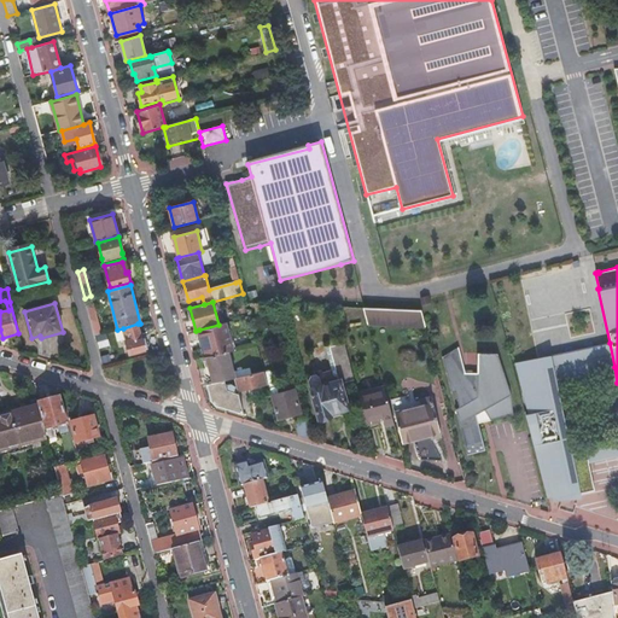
[(86,307),(94,336),(100,334),(92,304),(86,307)]
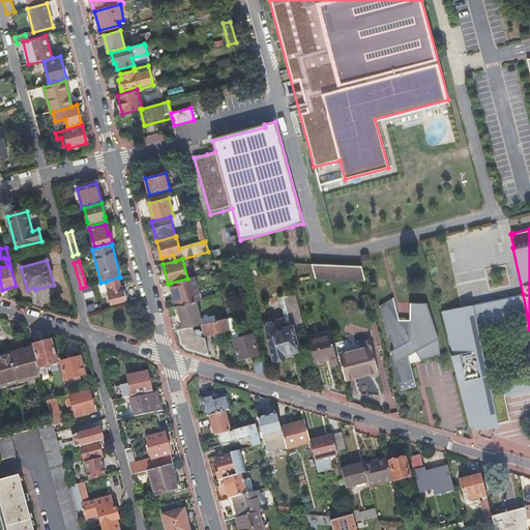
[(316,280),(364,282),(361,267),(313,265),(316,280)]
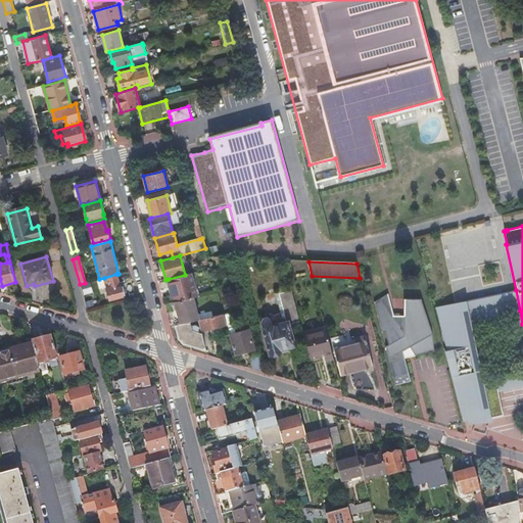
[(197,295),(191,273),(185,275),(169,279),(174,301),(189,297),(192,296),(197,295)]
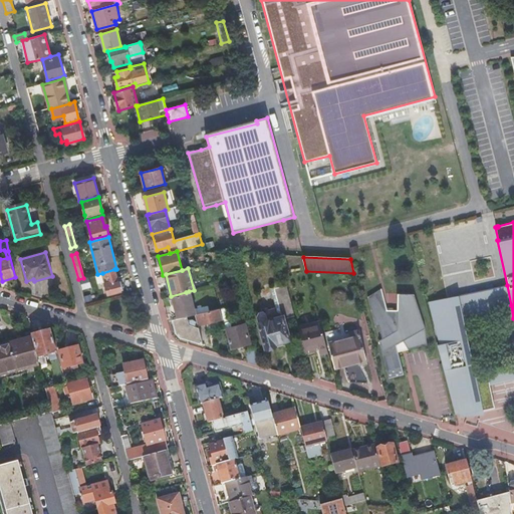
[(114,269),(102,273),(107,295),(122,290),(120,281),(117,282),(114,269)]
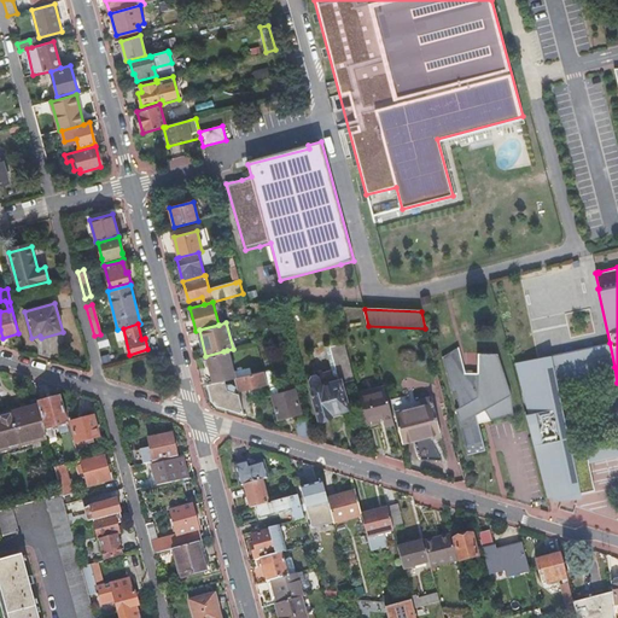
[(308,380),(310,389),(319,420),(332,417),(331,414),(348,408),(347,401),(344,396),(342,386),(348,385),(349,389),(356,388),(344,339),(330,343),(326,347),(332,369),(319,373),(315,374),(310,375),(308,380)]
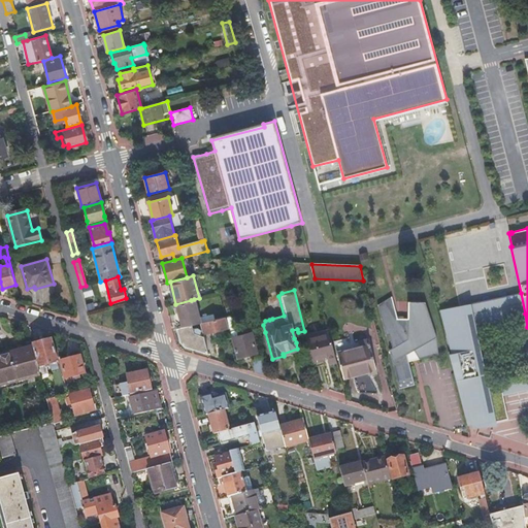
[(521,293),(440,310),(441,316),(467,310),(471,309),(475,326),(525,314),(521,293)]
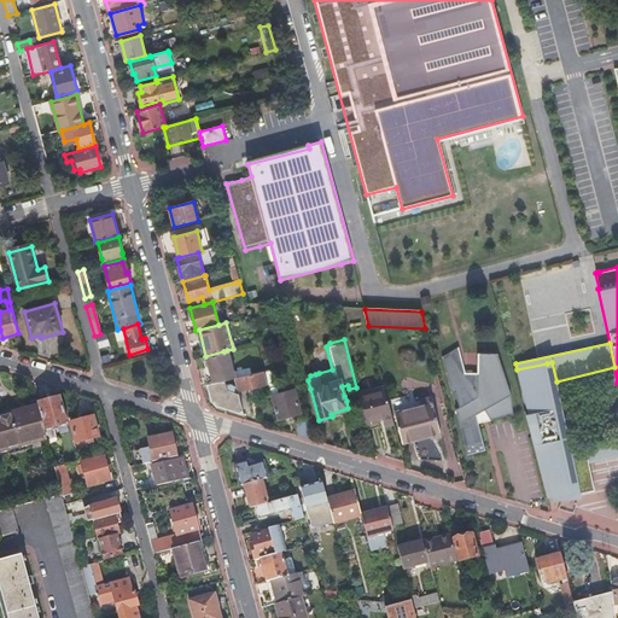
[(459,347),(442,356),(452,392),(455,391),(460,407),(456,409),(458,415),(468,454),(485,450),(479,423),(477,414),(485,409),(491,420),(514,414),(512,395),(499,353),(478,353),(478,373),(466,372),(459,347)]
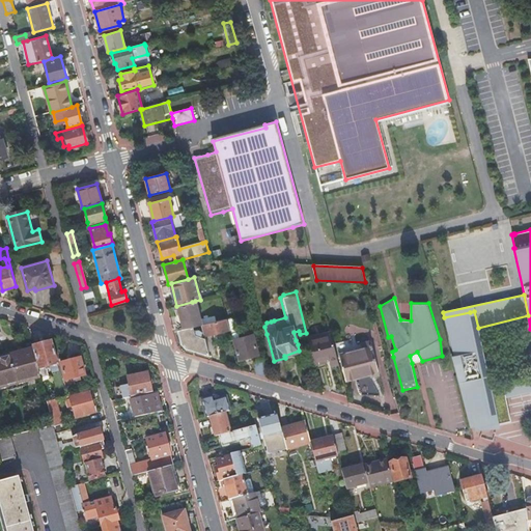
[(200,318),(195,301),(192,302),(176,306),(174,307),(176,315),(175,317),(176,323),(178,324),(178,325),(180,329),(192,326),(200,324),(201,324),(200,318)]
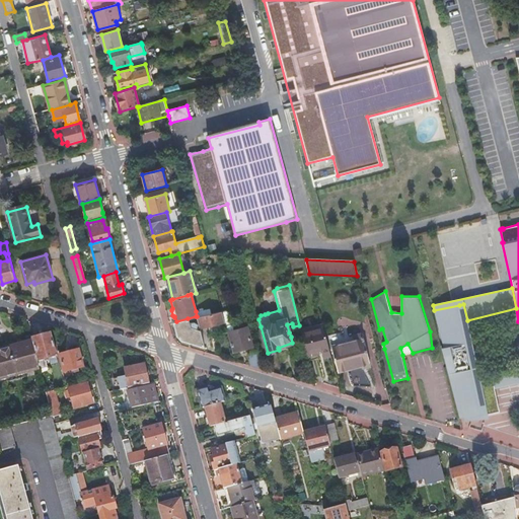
[(487,415),(499,412),(495,389),(492,379),(480,381),(479,376),(467,320),(463,304),(459,305),(434,310),(444,348),(441,349),(448,374),(456,372),(457,376),(453,377),(464,418),(465,421),(488,419),(487,415)]
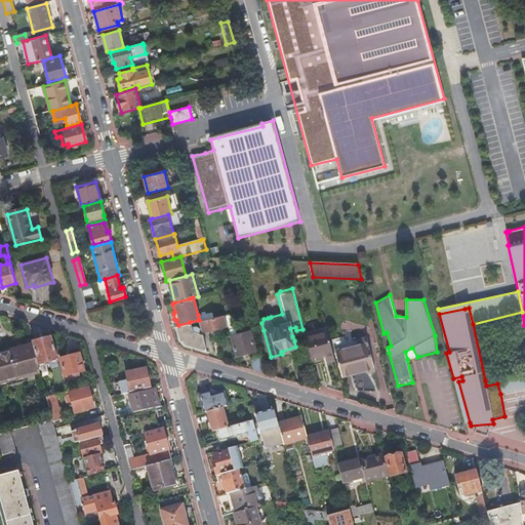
[(201,330),(226,324),(223,313),(199,320),(198,320),(201,330)]
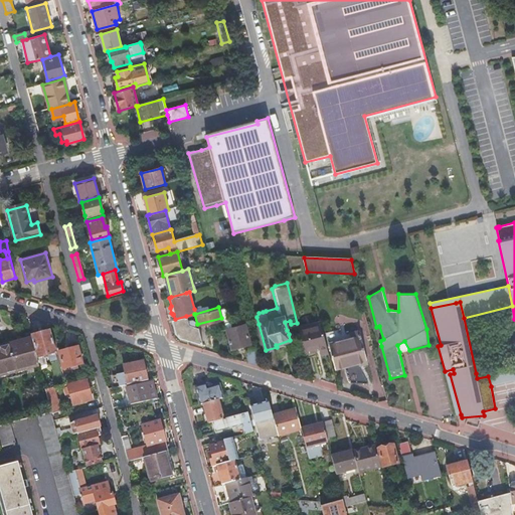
[(180,338),(203,344),(198,328),(194,326),(195,322),(192,320),(187,321),(186,316),(175,319),(173,320),(177,334),(180,338)]
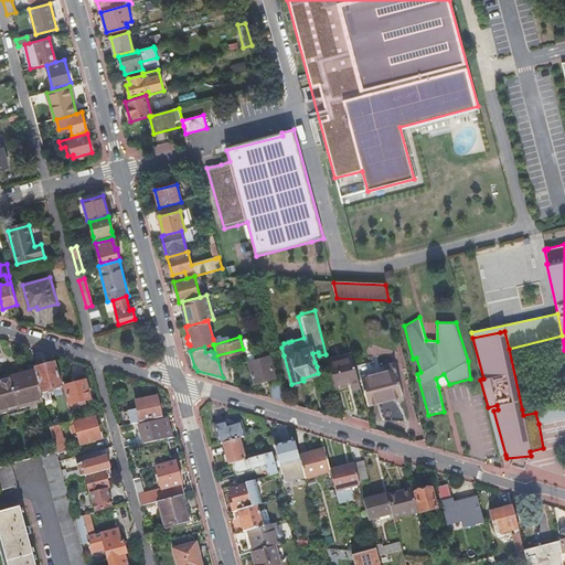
[(351,390),(360,387),(351,353),(340,356),(341,360),(328,363),(334,388),(345,385),(345,382),(349,381),(351,390)]
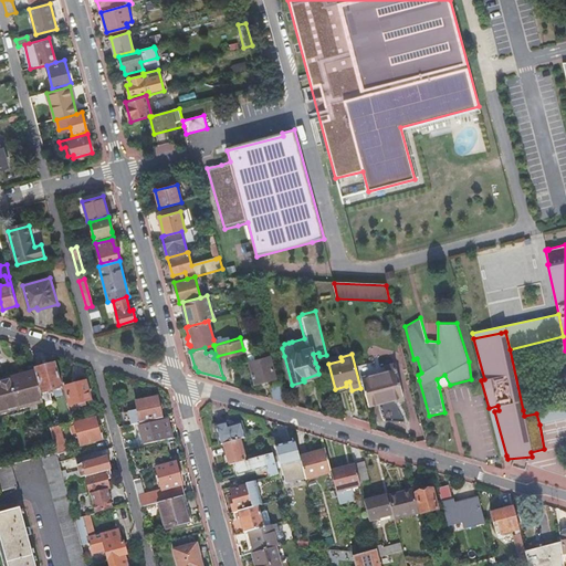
[(248,364),(253,385),(259,384),(259,385),(260,385),(269,383),(268,380),(275,378),(270,357),(254,362),(253,356),(251,357),(252,362),(248,364)]
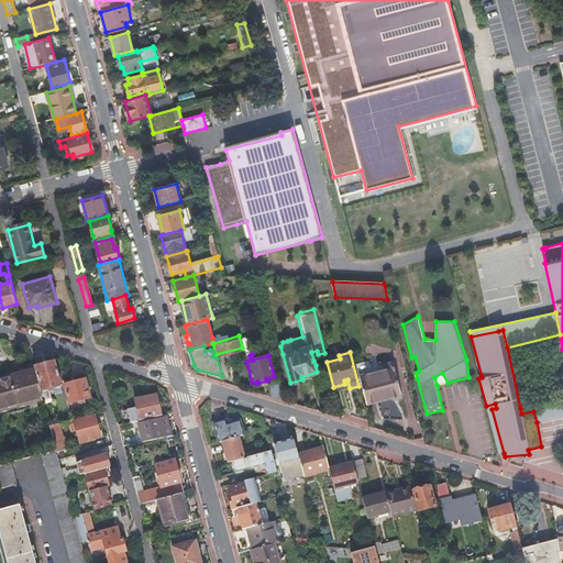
[(35,371),(41,392),(48,390),(48,394),(54,392),(54,388),(63,386),(56,362),(34,367),(35,371)]
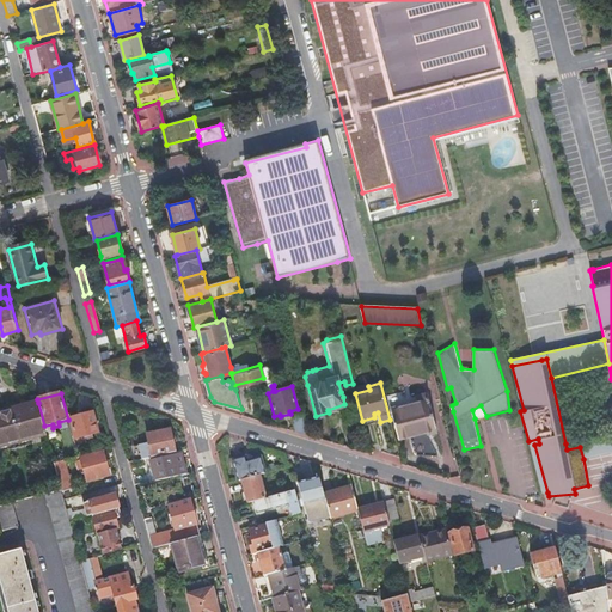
[(398,439),(435,429),(427,397),(390,407),(398,439)]
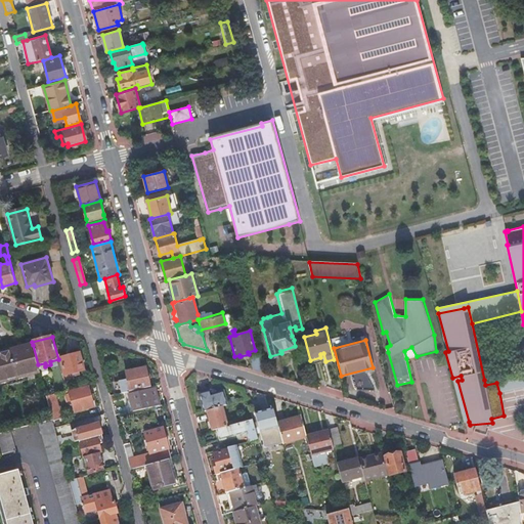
[(0,382),(28,376),(40,372),(38,364),(33,345),(0,353),(0,382)]
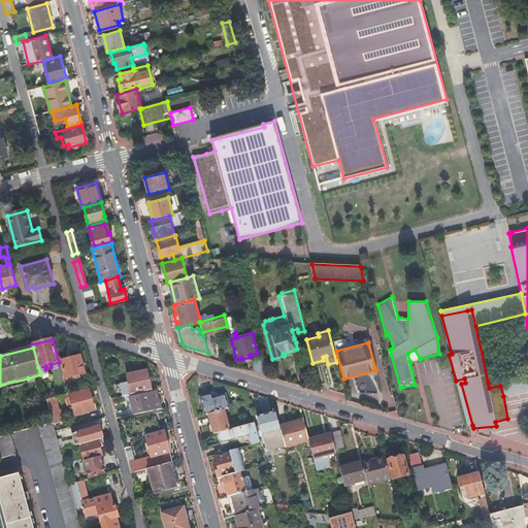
[(407,354),(409,361),(420,359),(415,350),(407,354)]
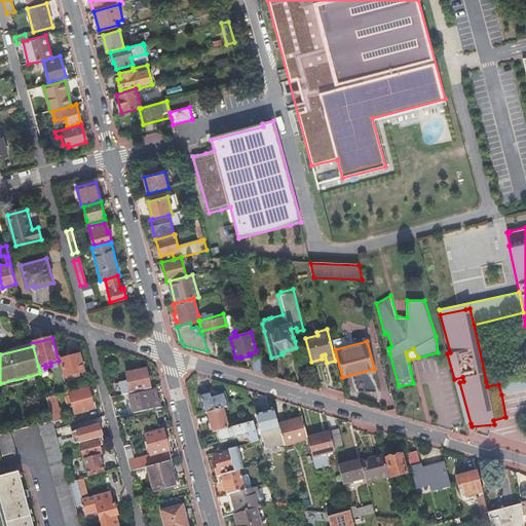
[(63,378),(67,392),(68,392),(70,392),(66,377),(73,376),(74,378),(79,377),(79,374),(84,372),(79,355),(61,361),(65,377),(63,378)]
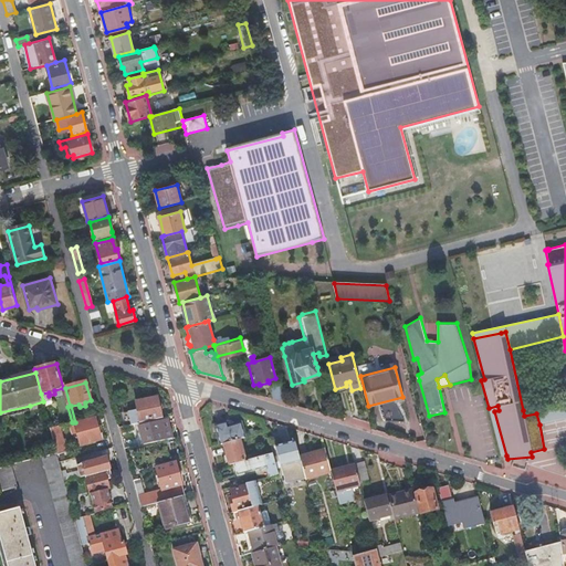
[(278,400),(285,402),(280,385),(271,387),(274,399),(278,400)]
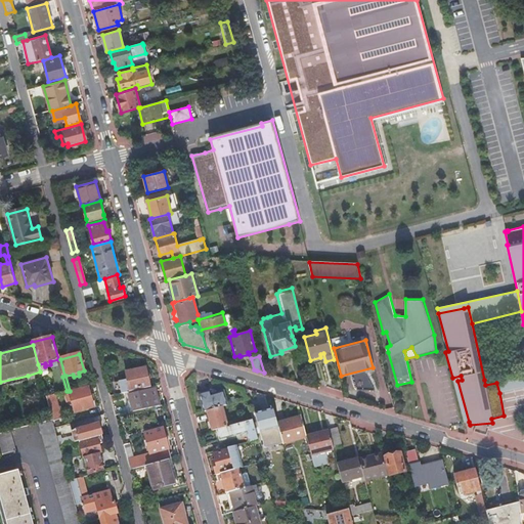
[(130,392),(150,387),(146,367),(126,372),(130,392)]
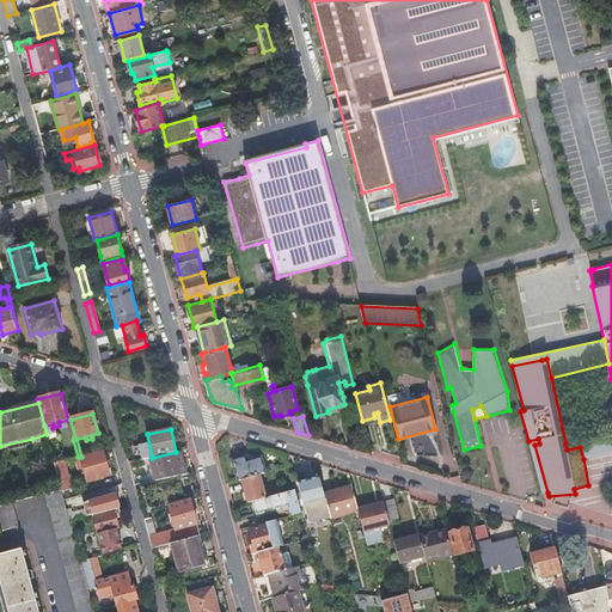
[(611,433),(565,444),(567,450),(580,447),(583,459),(611,452),(611,433)]
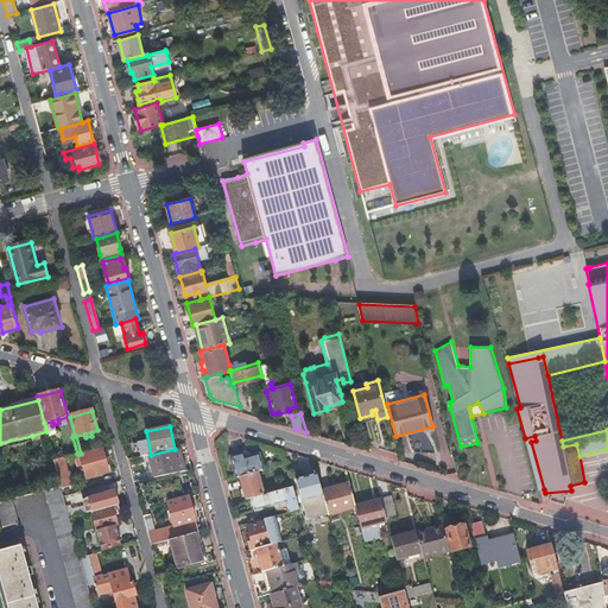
[(534,436),(525,438),(539,491),(544,489),(531,442),(536,441),(534,436)]
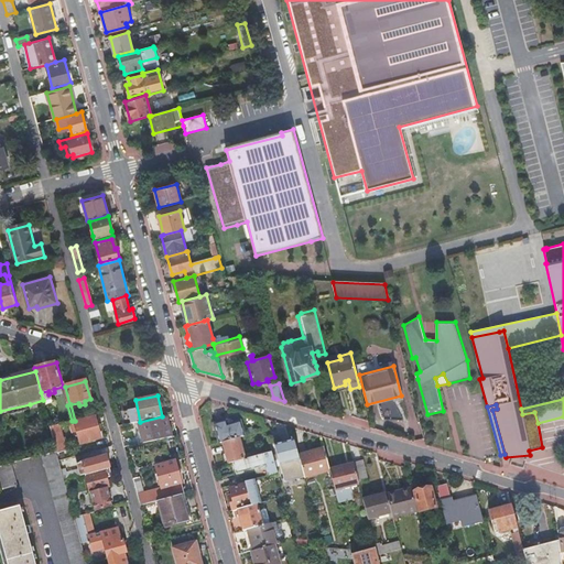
[(75,421),(73,421),(80,444),(101,438),(95,415),(75,421)]
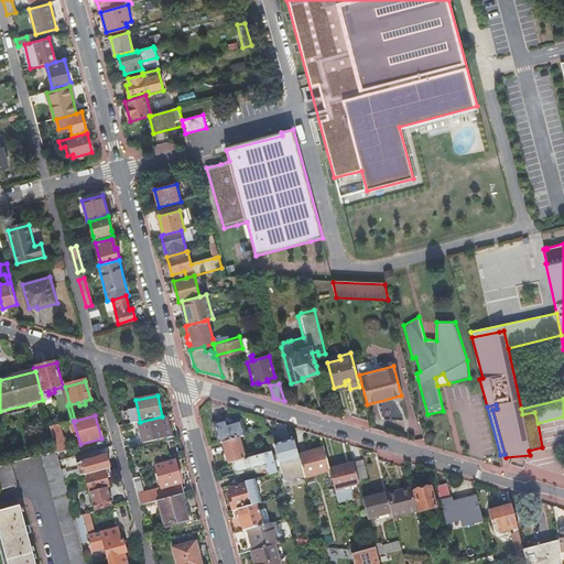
[(117,418),(119,426),(125,425),(132,423),(130,415),(117,418)]
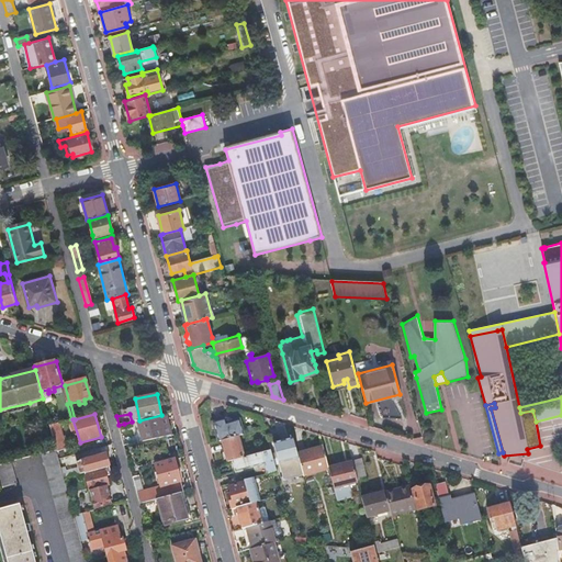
[(137,444),(171,436),(166,417),(142,423),(133,426),(137,444)]
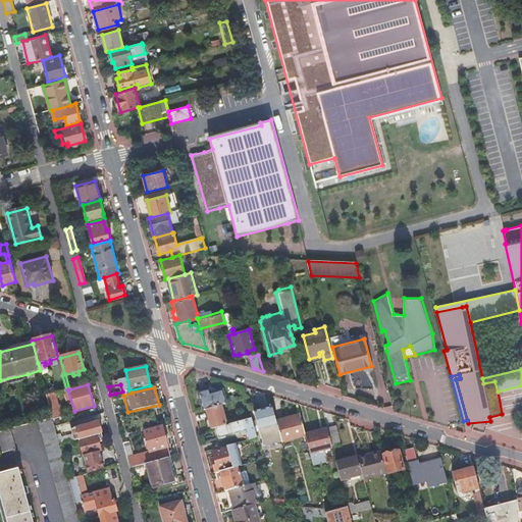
[(199,393),(204,410),(206,410),(221,406),(225,405),(222,392),(210,395),(209,390),(199,393)]
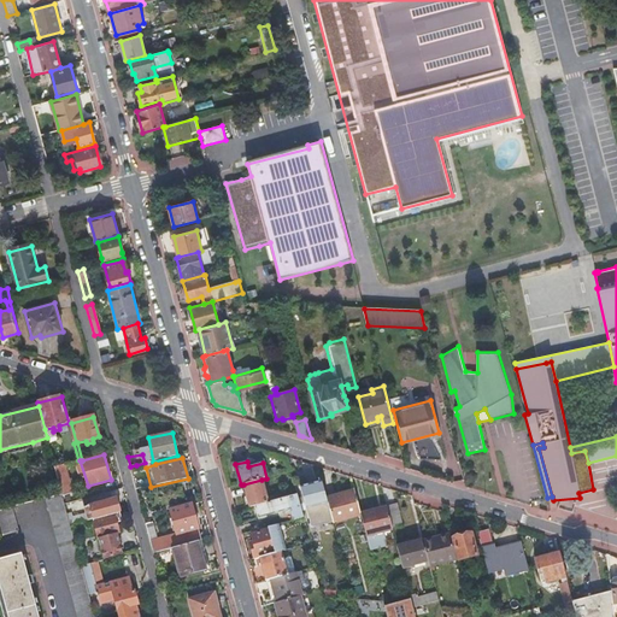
[(62,494),(63,497),(72,494),(65,464),(54,466),(62,494)]
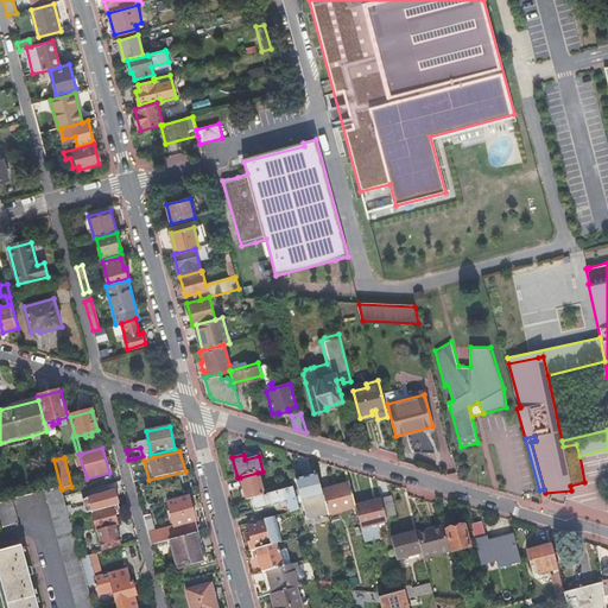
[(240,477),(247,500),(251,499),(264,495),(258,473),(240,477)]
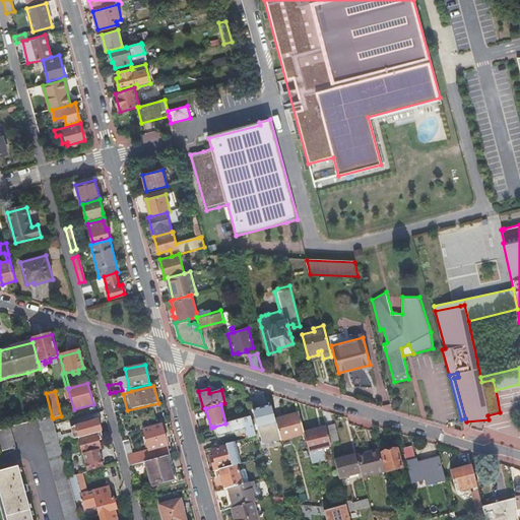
[(258,430),(276,425),(275,420),(271,405),(253,411),(258,430)]
